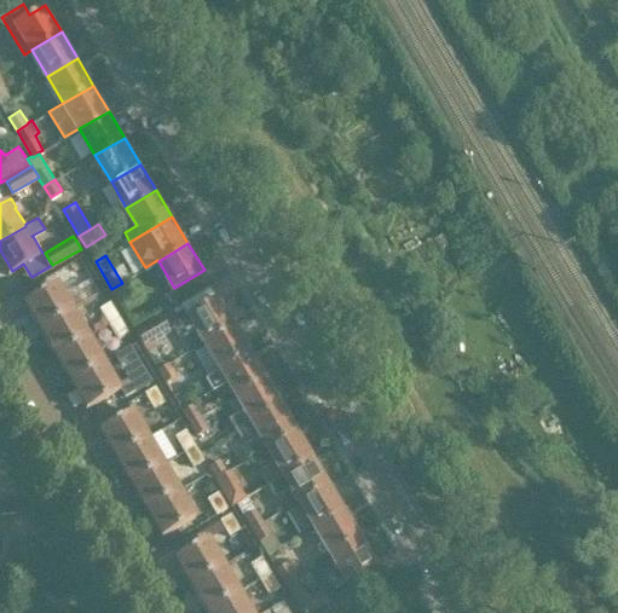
[(42,328),(76,307),(61,281),(26,300),(42,328)]
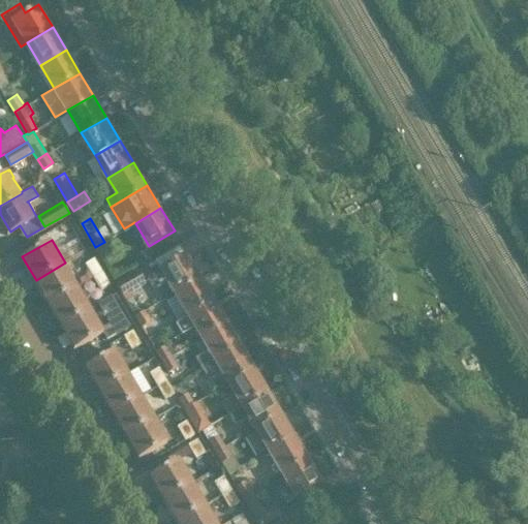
[(110,251),(104,242),(95,247),(100,256),(110,251)]
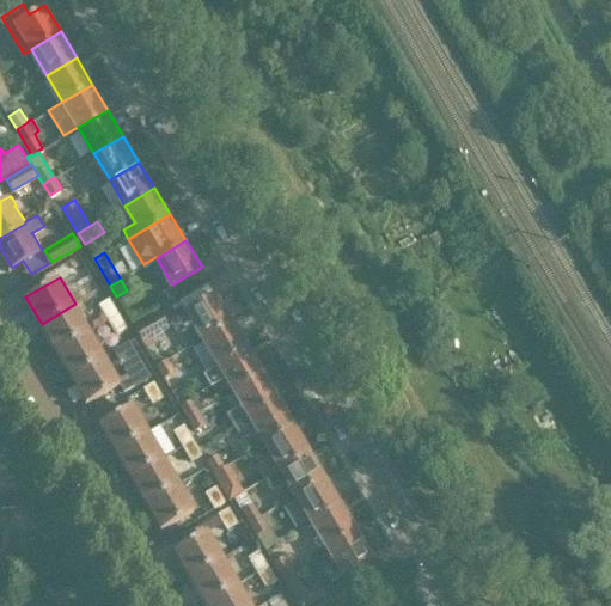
[(203,337),(233,319),(217,292),(214,294),(207,283),(171,304),(173,308),(183,304),(187,310),(171,319),(178,331),(194,322),(203,337)]
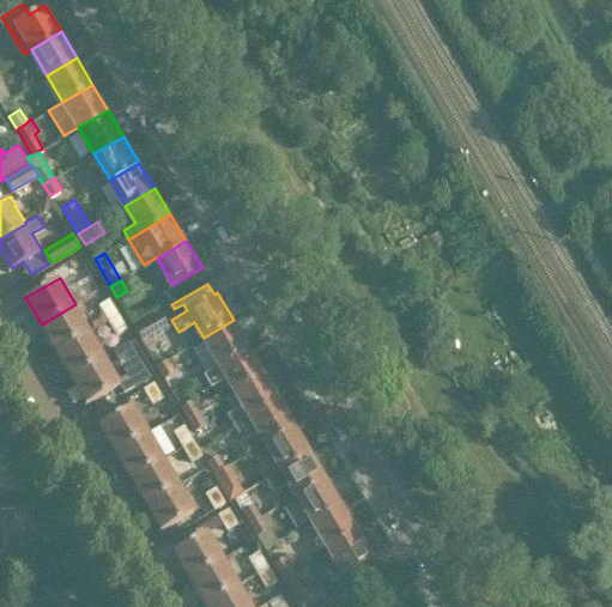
[(109,320),(120,314),(109,297),(95,305),(101,315),(96,317),(97,319),(90,322),(94,327),(108,319),(109,320)]
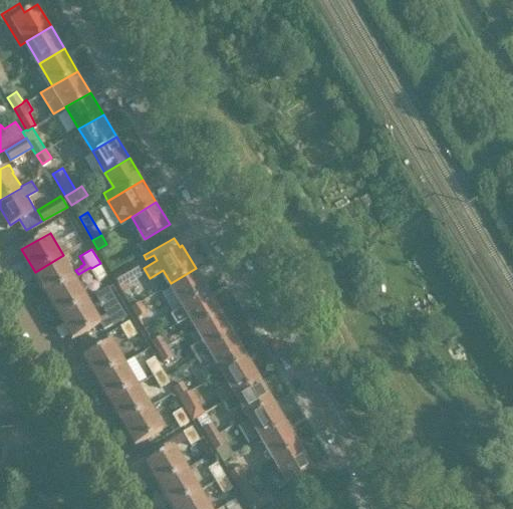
[(63,255),(35,272),(48,294),(76,277),(63,255)]
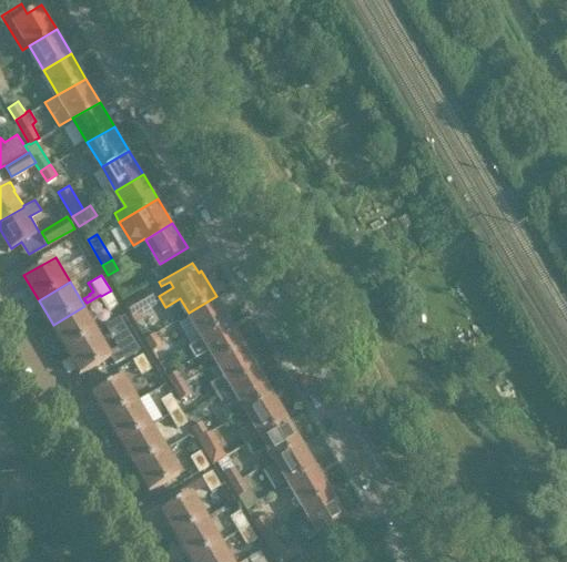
[(147,287),(124,300),(135,319),(142,315),(141,312),(155,303),(147,287)]
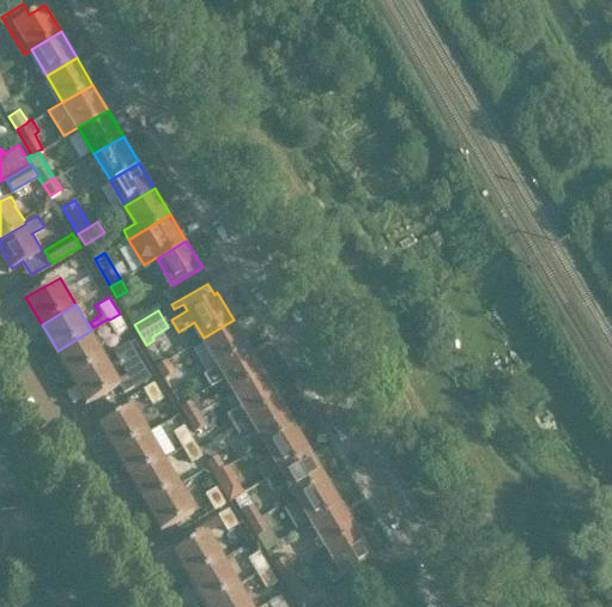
[(128,327),(120,314),(109,320),(117,334),(128,327)]
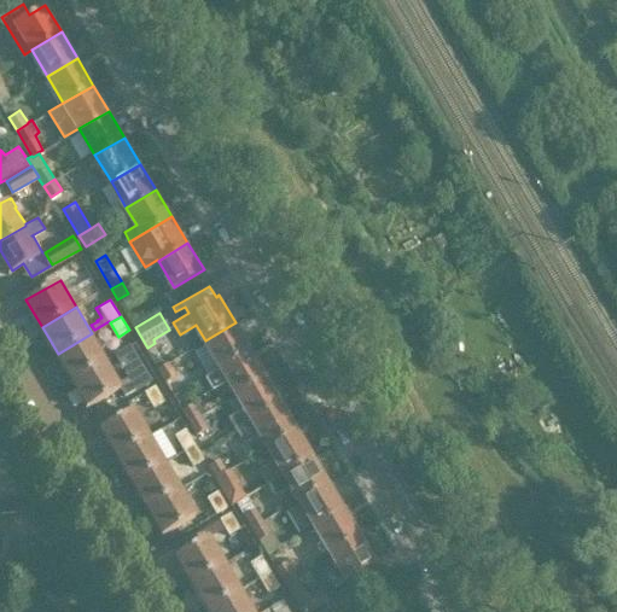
[(251,349),(236,322),(205,341),(220,366),(221,367),(251,349)]
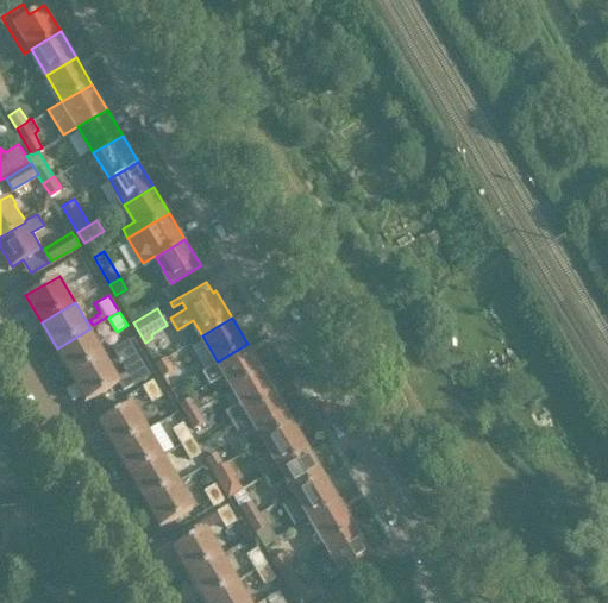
[(91,328),(57,349),(71,375),(106,355),(91,328)]
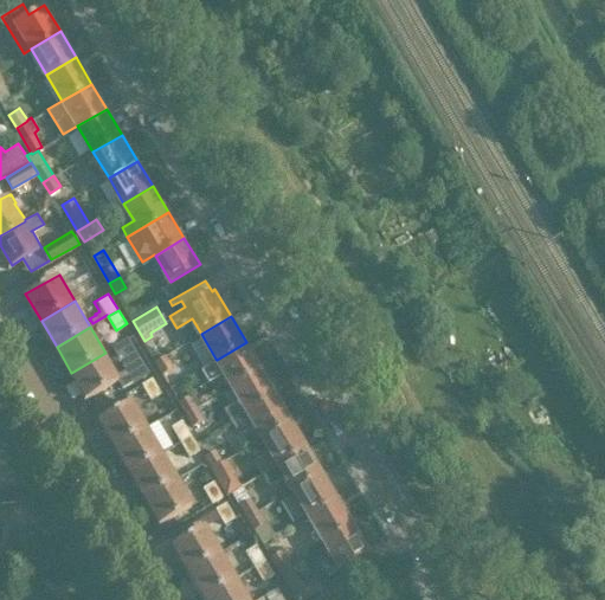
[(217,360),(216,359),(201,367),(208,380),(224,371),(232,386),(262,368),(246,342),(217,360)]
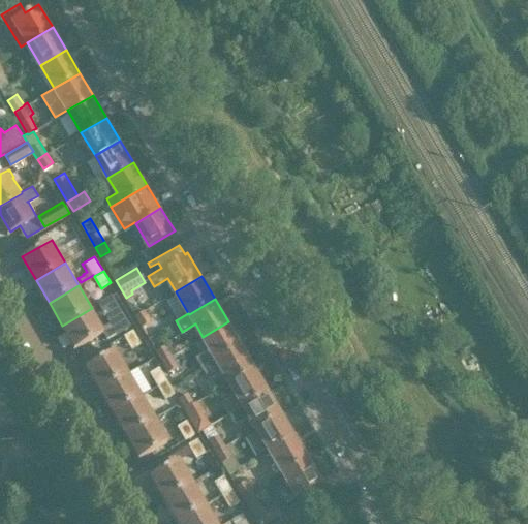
[(105,331),(92,308),(62,326),(75,347),(75,348),(79,353),(116,332),(112,327),(105,331)]
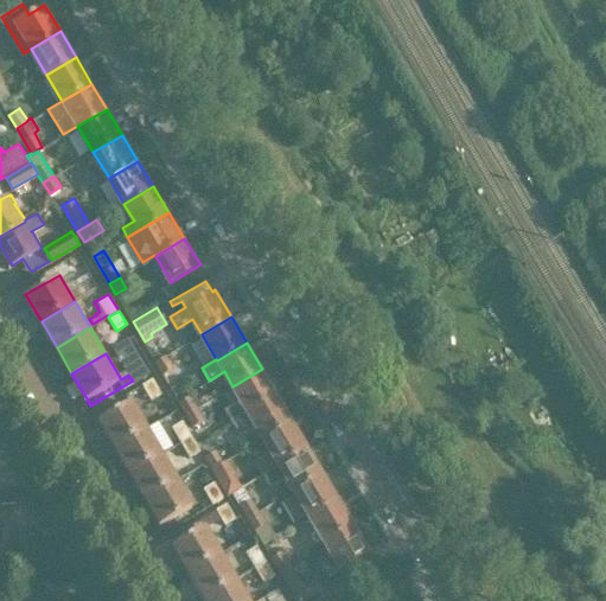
[(165,353),(154,360),(161,372),(172,366),(165,353)]
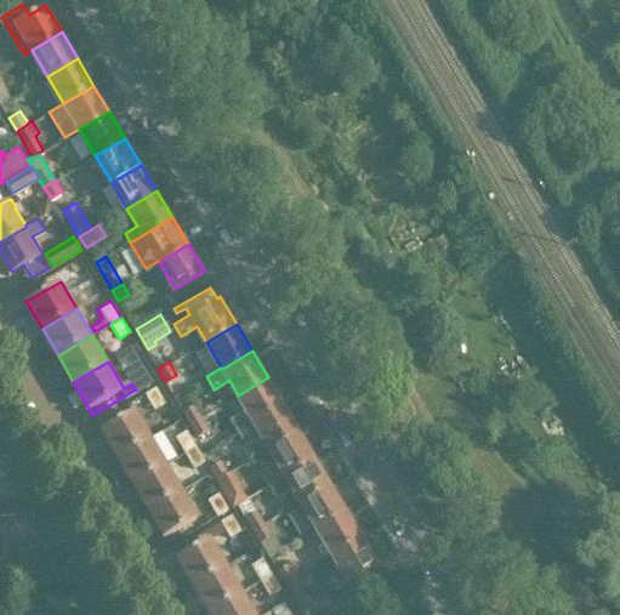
[(143,363),(132,370),(142,385),(152,379),(143,363)]
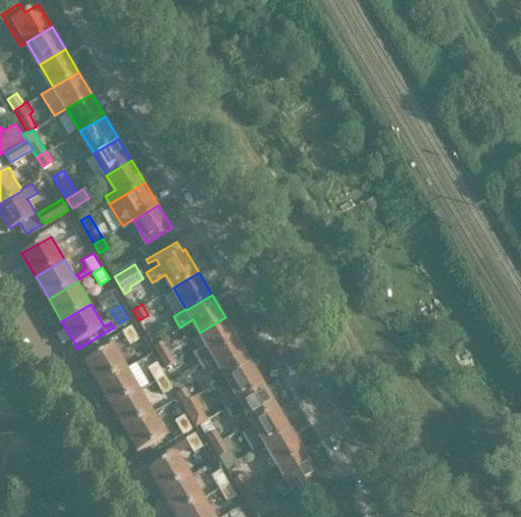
[(225,317),(200,332),(206,343),(192,351),(199,362),(239,340),(225,317)]
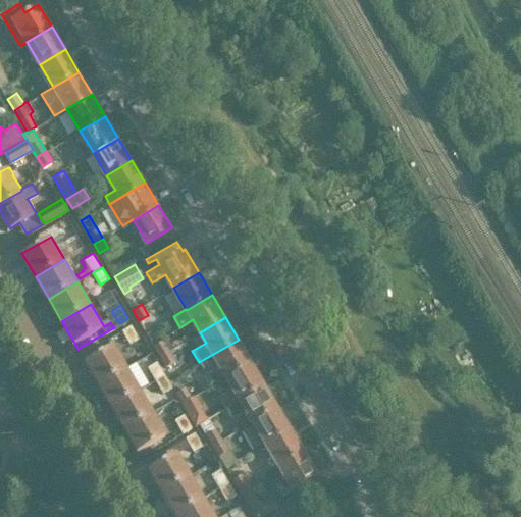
[(131,323),(122,328),(129,342),(139,337),(131,323)]
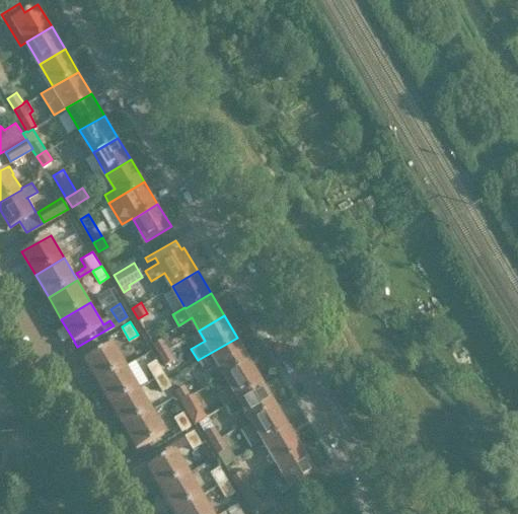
[(159,354),(169,348),(162,337),(152,343),(159,354)]
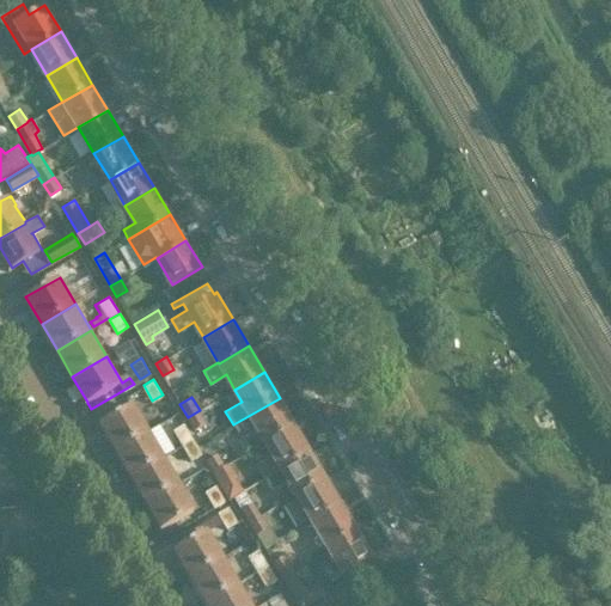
[(294,423),(280,398),(233,424),(240,436),(257,427),(266,441),(294,423)]
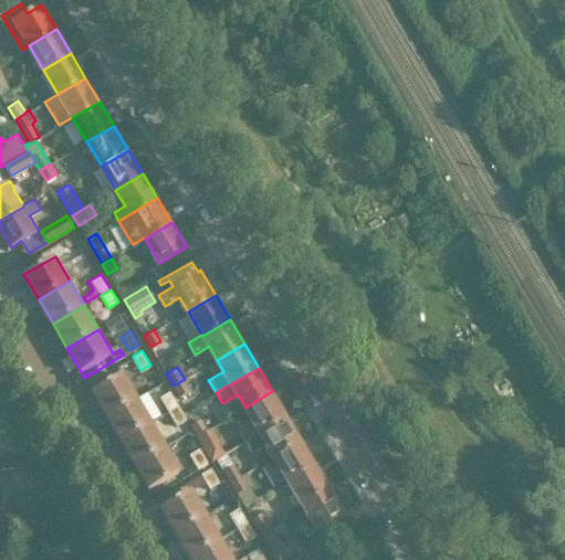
[(107,416),(139,398),(124,372),(93,391),(107,416)]
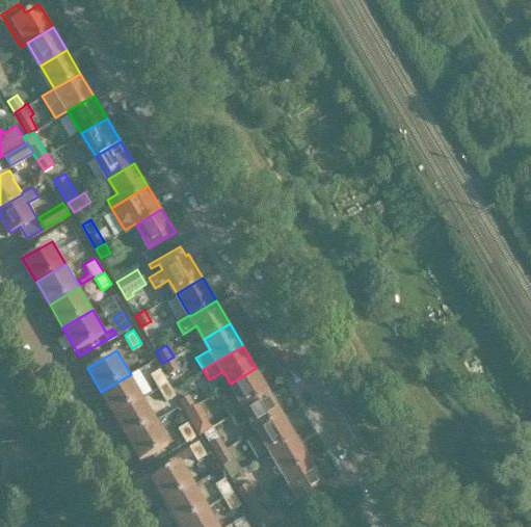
[(179,366),(174,357),(163,363),(168,372),(179,366)]
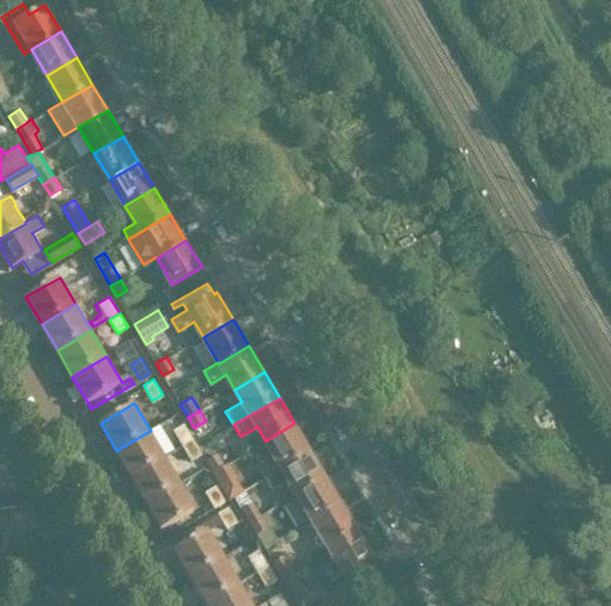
[(183,446),(194,439),(183,422),(173,428),(183,446)]
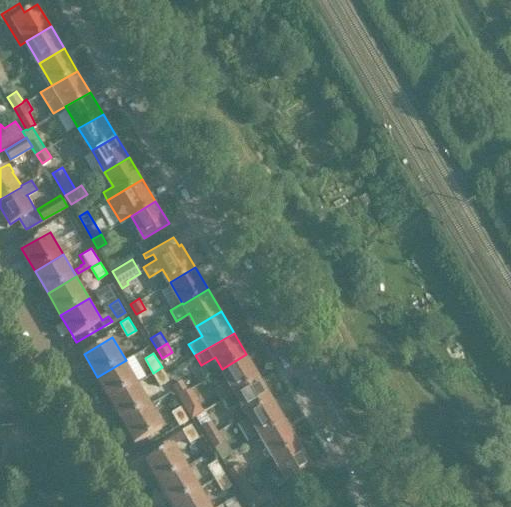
[(246,354),(222,369),(228,380),(215,389),(221,400),(260,377),(246,354)]
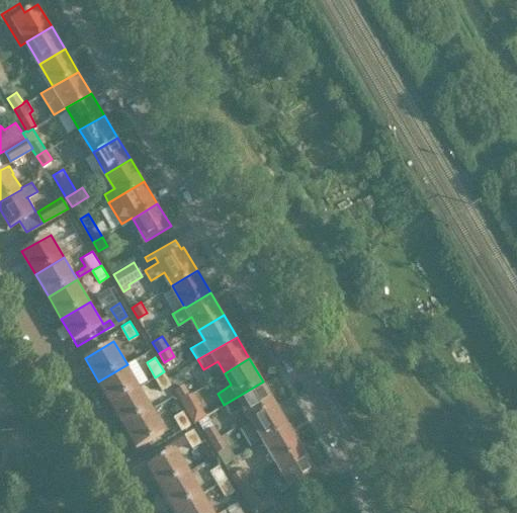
[(140,387),(127,364),(98,381),(111,403),(140,387)]
